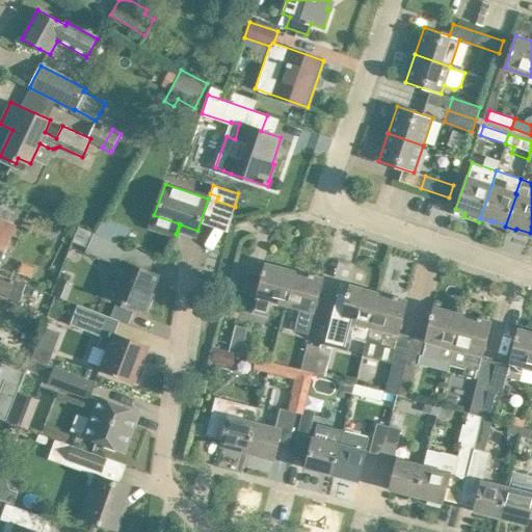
[(0,262),(14,229),(1,222),(5,214),(0,210),(0,262)]
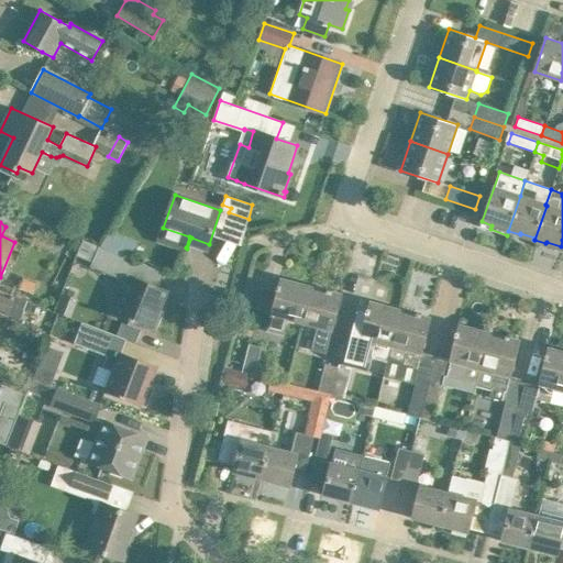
[(83,240),(77,255),(92,262),(99,246),(83,240)]
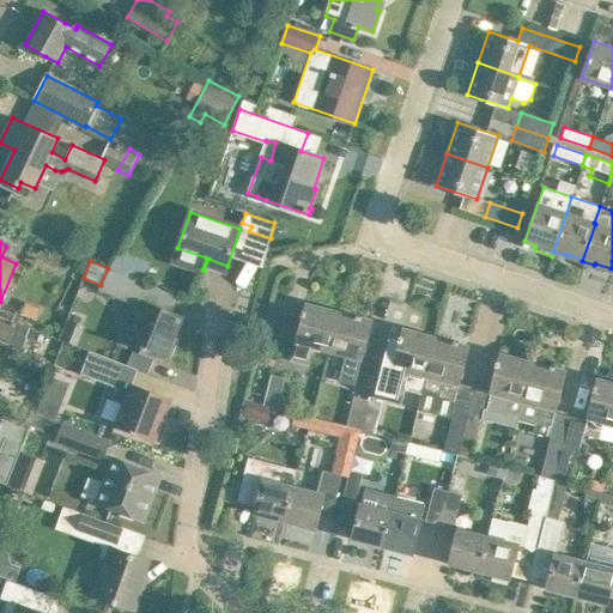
[(182,317),(174,314),(173,313),(178,297),(108,268),(101,285),(98,291),(128,303),(123,316),(134,321),(126,341),(141,347),(140,350),(169,360),(178,339),(174,337),(182,317)]
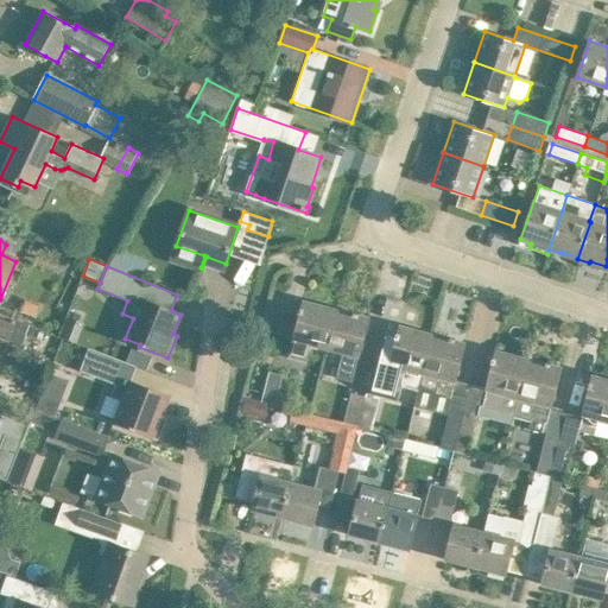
[(301,315),(290,356),(305,360),(310,343),(327,347),(336,310),(304,302),(302,309),(299,309),(298,314),(301,315)]
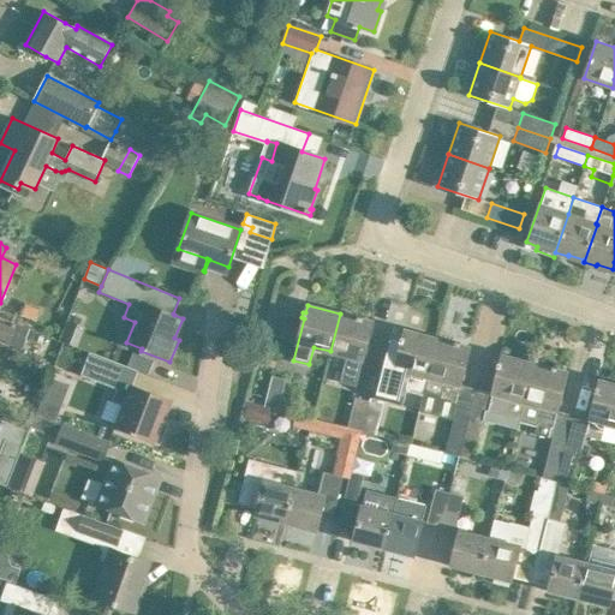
[(340,314),(330,351),(346,356),(340,382),(356,387),(372,322),(362,320),(363,317),(358,316),(357,318),(340,314)]
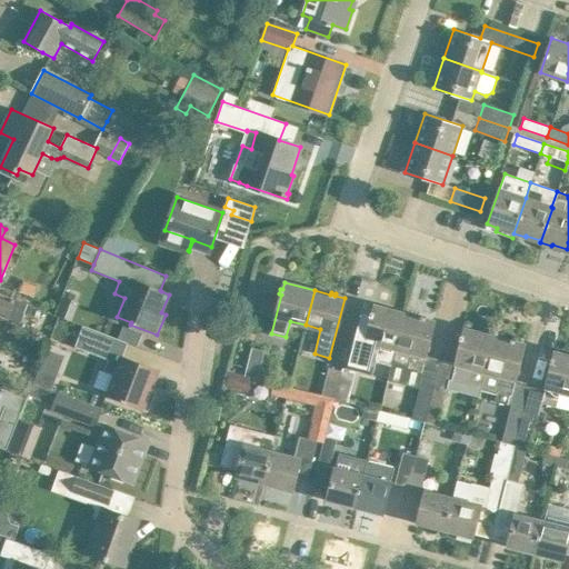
[(0,293),(0,315),(41,331),(48,312),(0,293)]
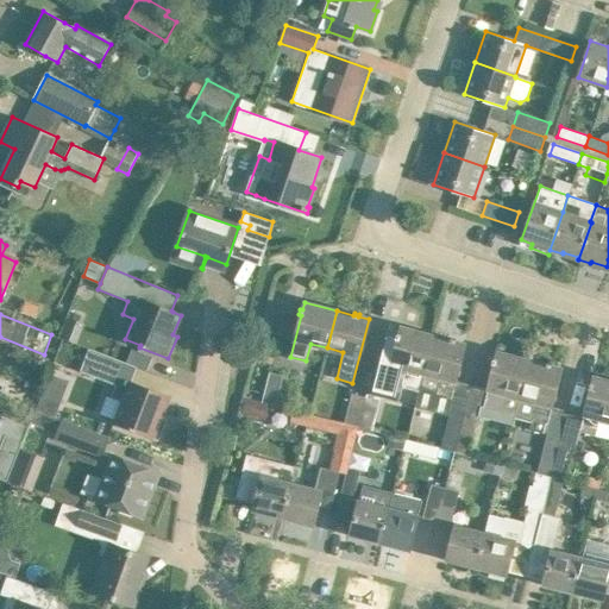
[(397,339),(387,382),(384,391),(400,395),(402,385),(419,390),(433,336),(401,327),(399,334),(396,334),(395,339),(397,339)]
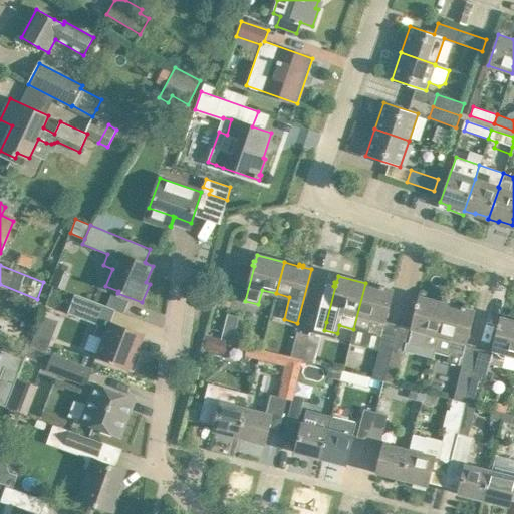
[(365,283),(353,329),(380,336),(393,290),(383,288),(384,286),(379,285),(379,287),(365,283)]
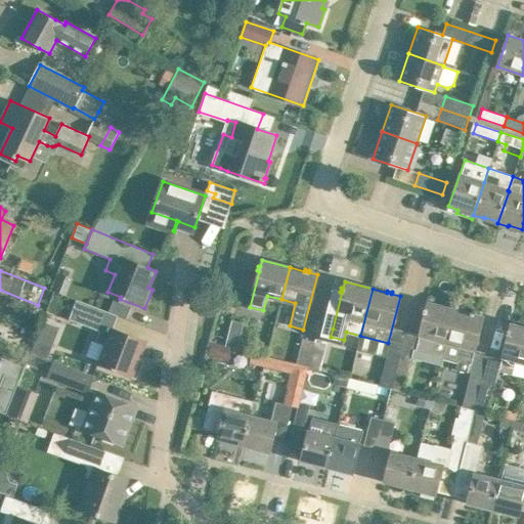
[(108,312),(98,308),(77,300),(70,319),(100,332),(95,342),(105,346),(98,363),(113,368),(112,370),(136,380),(143,360),(139,359),(145,342),(113,329),(118,315),(108,312)]
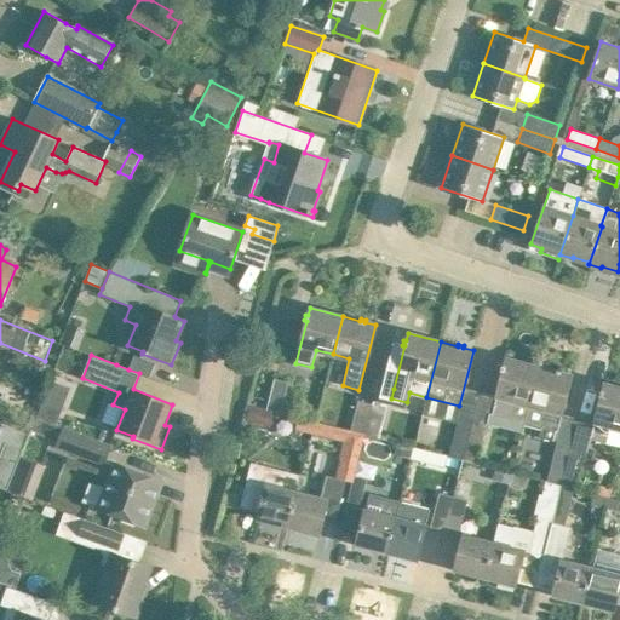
[(133,356),(128,369),(139,373),(149,378),(155,365),(133,356)]
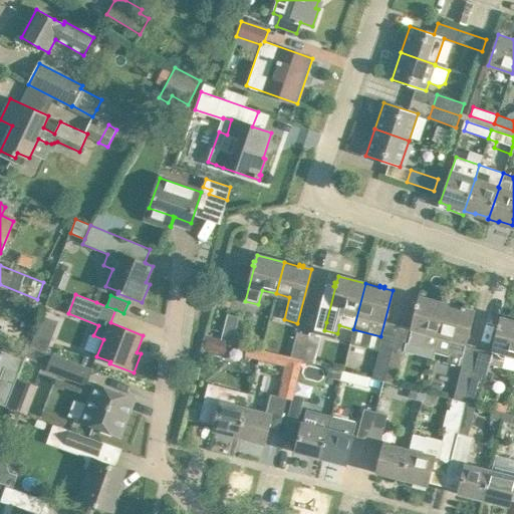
[(434,353),(447,304),(420,297),(418,303),(416,303),(415,307),(417,307),(408,343),(421,346),(425,332),(438,335),(433,353),(434,353)]
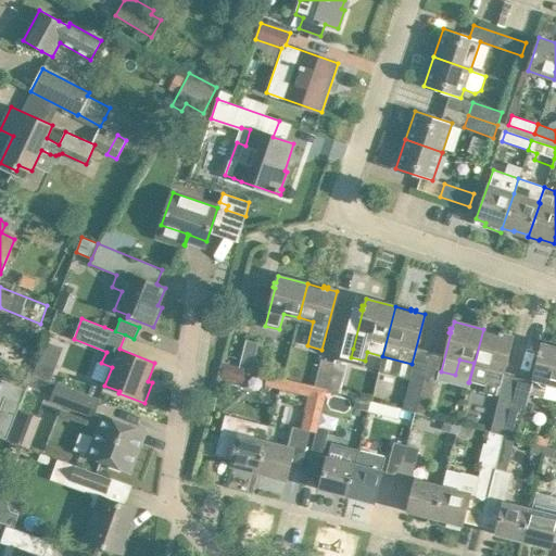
[(513,337),(503,335),(504,332),(500,331),(498,333),(483,329),(469,382),(484,387),(483,392),(496,395),(498,386),(500,387),(513,337)]
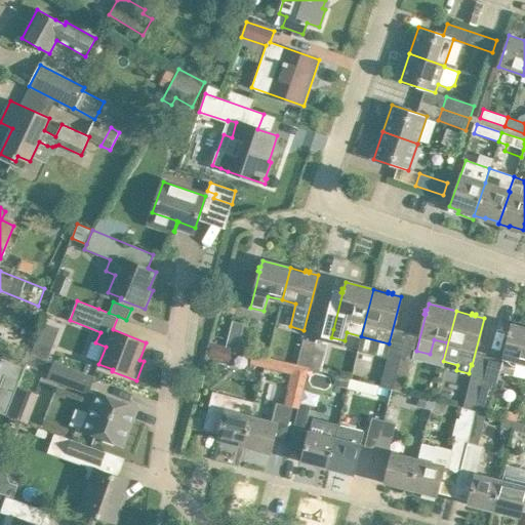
[(232,321),(226,347),(237,350),(244,324),(232,321)]
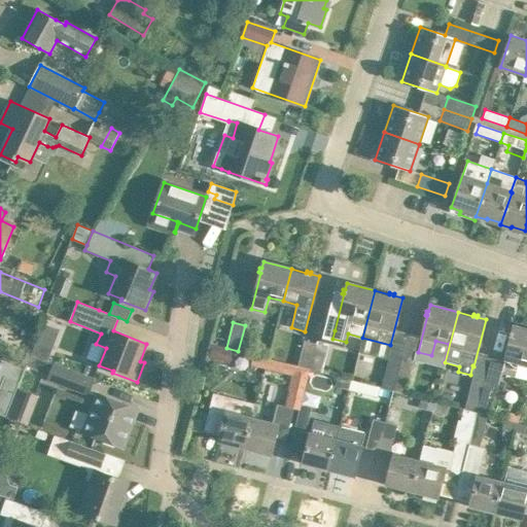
[(510,332),(508,337),(511,337),(501,374),(516,377),(519,362),(526,363),(526,329),(514,326),(512,332),(510,332)]
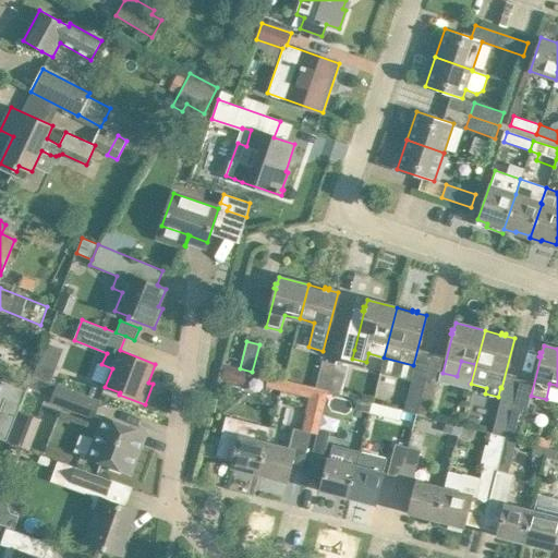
[(336,363),(328,391),(341,395),(348,370),(350,360),(337,356),(336,363)]
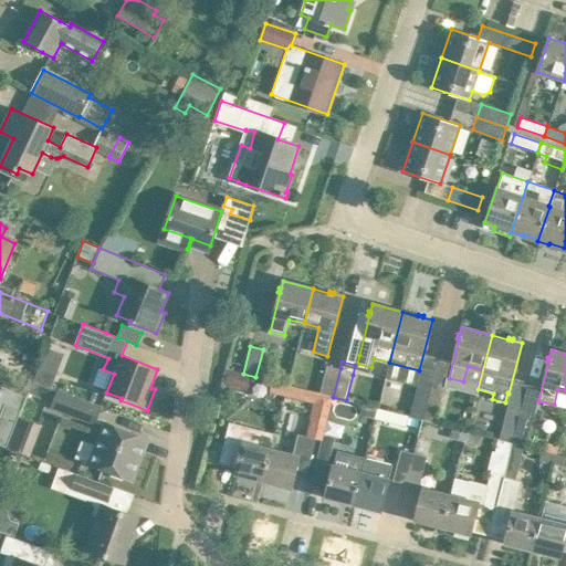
[(327,365),(320,394),(333,397),(341,368),(327,365)]
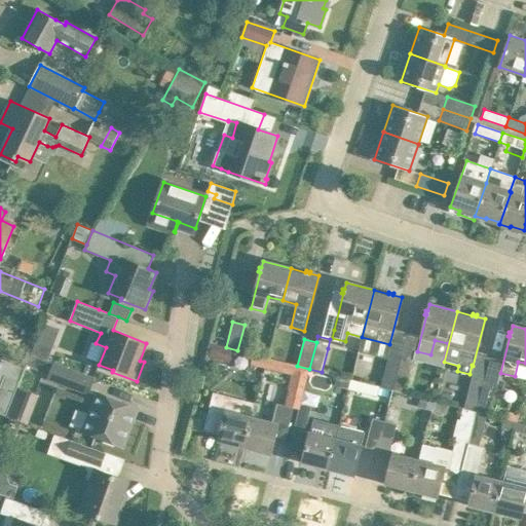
[(38,340),(32,354),(47,360),(53,345),(38,340)]
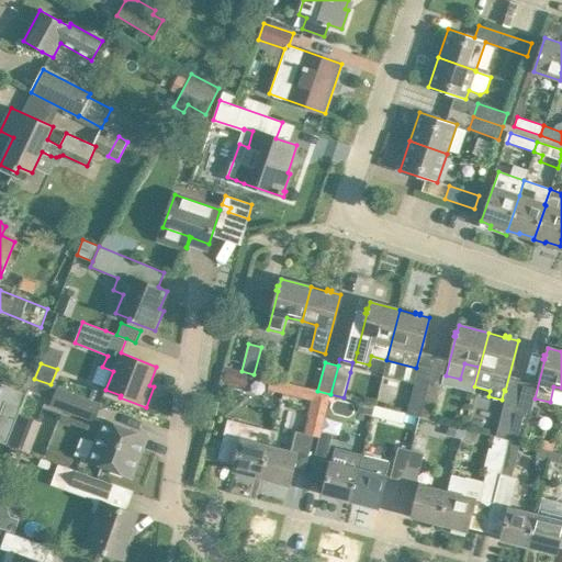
[(222,382),(245,389),(249,373),(226,368),(222,382)]
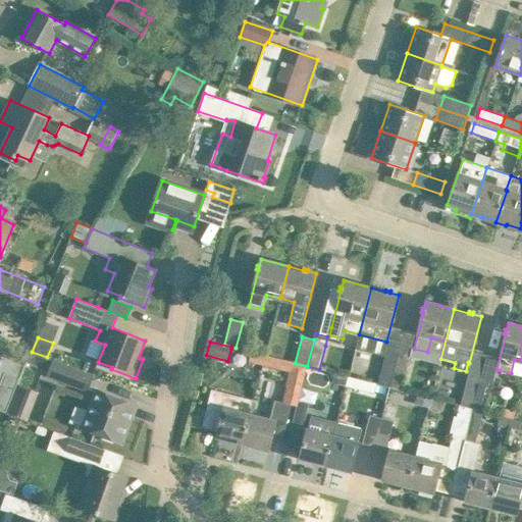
[(54,360),(43,356),(32,352),(28,363),(48,371),(47,375),(87,390),(93,375),(54,360)]
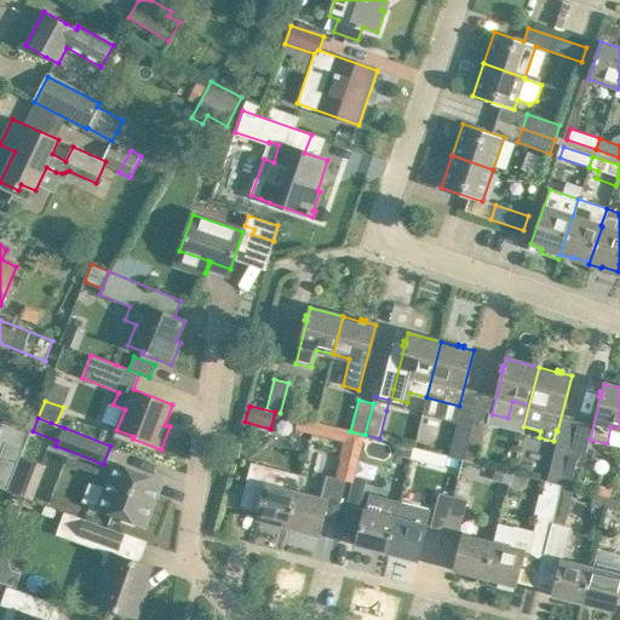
[(296,430),(313,434),(315,423),(298,419),(296,430)]
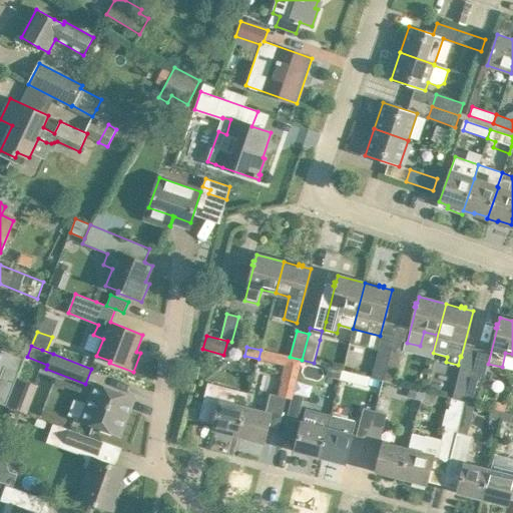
[(379,348),(371,378),(383,381),(391,351),(379,348)]
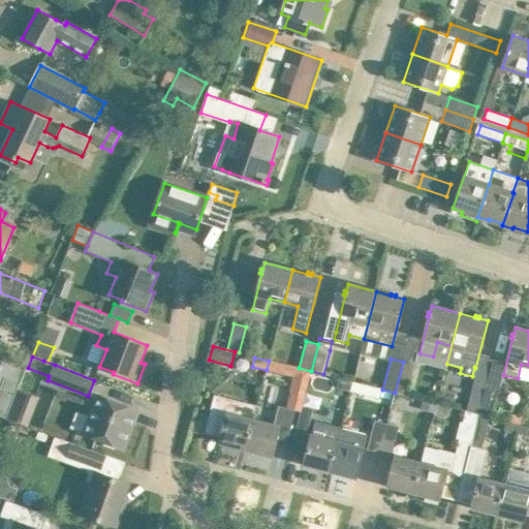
[(403,362),(395,393),(407,396),(415,363),(403,360),(403,362)]
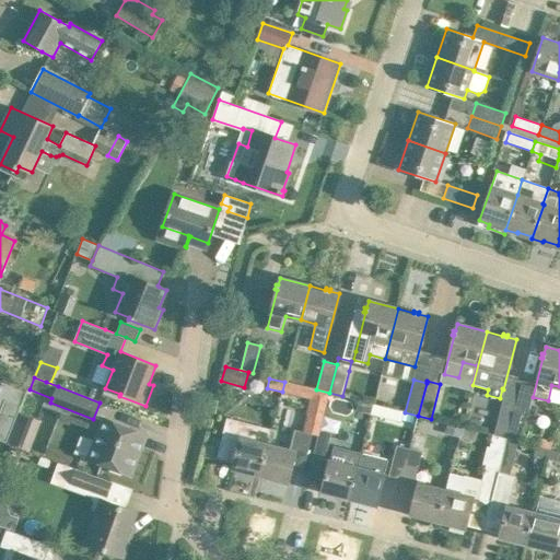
[(319,429),(328,393),(308,388),(284,382),(282,392),(296,395),(310,399),(306,413),(307,415),(303,431),(313,434),(317,435),(319,428),(319,429)]
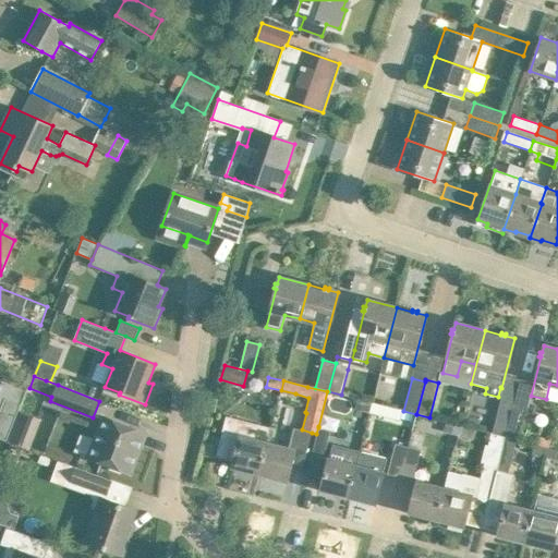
[(501,398),(493,434),(505,437),(512,409),(514,401),(501,398)]
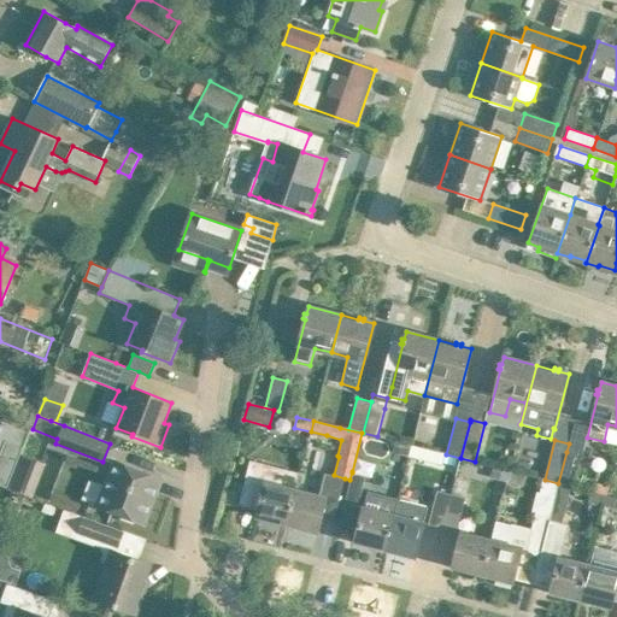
[(5,441),(0,452),(0,486),(7,488),(19,456),(23,448),(5,441)]
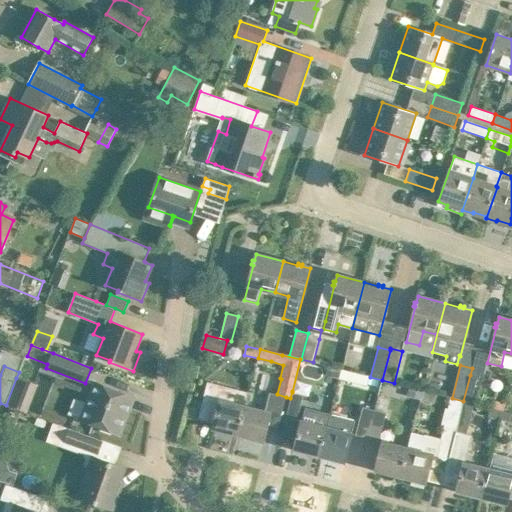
[(323,375),(339,379),(341,370),(325,366),(323,375)]
